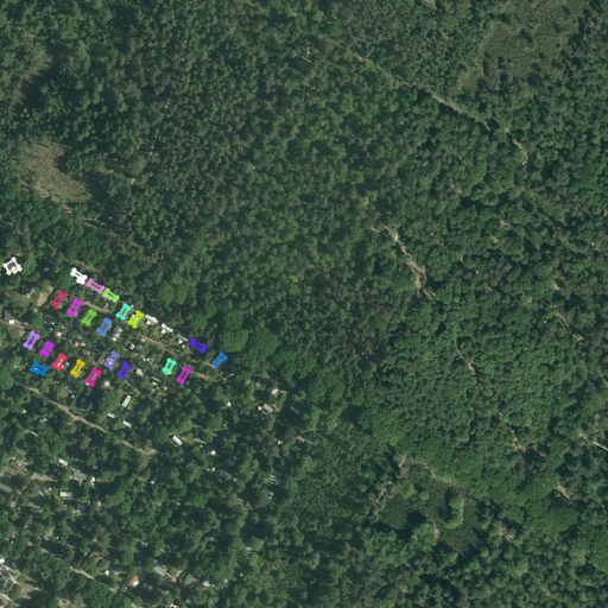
[(152,372),(150,377),(160,382),(163,379),(152,372)]
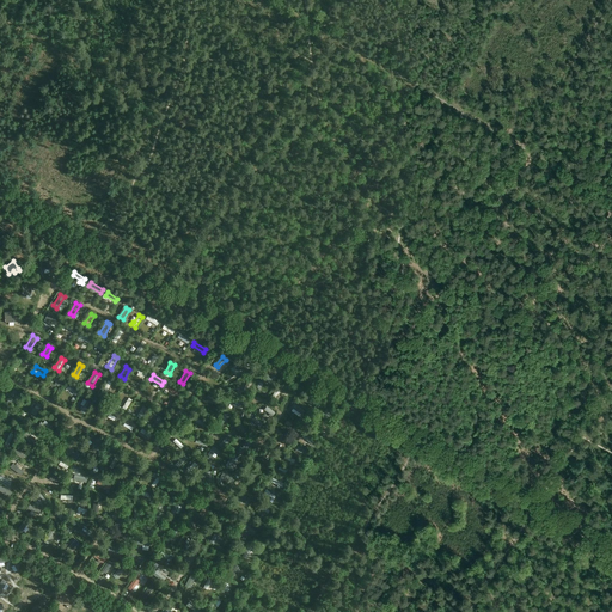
[(112,381),(108,379),(102,390),(106,392),(112,381)]
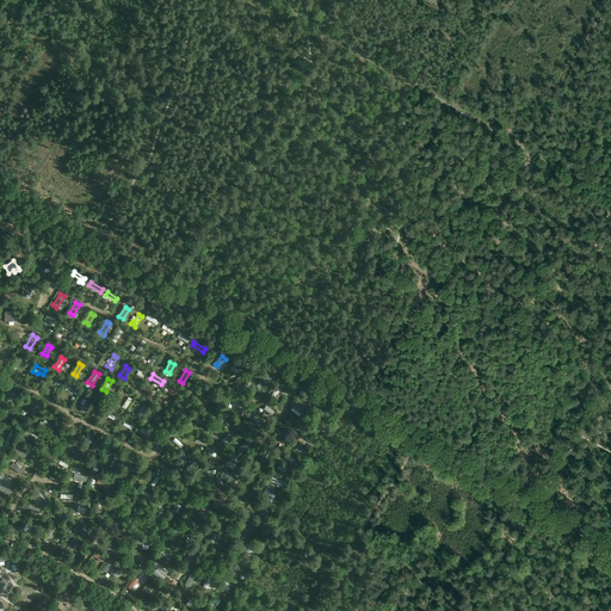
[(167,383),(165,387),(176,394),(178,389),(167,383)]
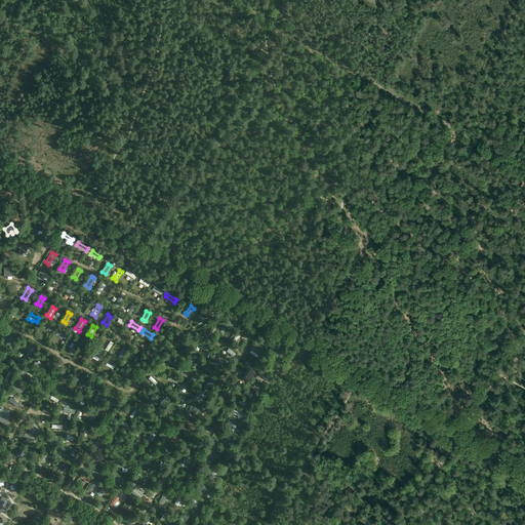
[(105,349),(108,351),(114,342),(110,339),(105,349)]
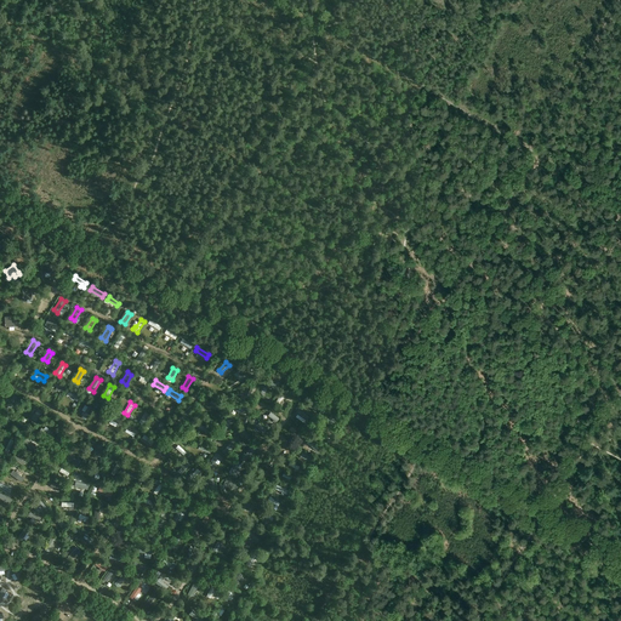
[(239,402),(237,408),(246,412),(250,408),(239,402)]
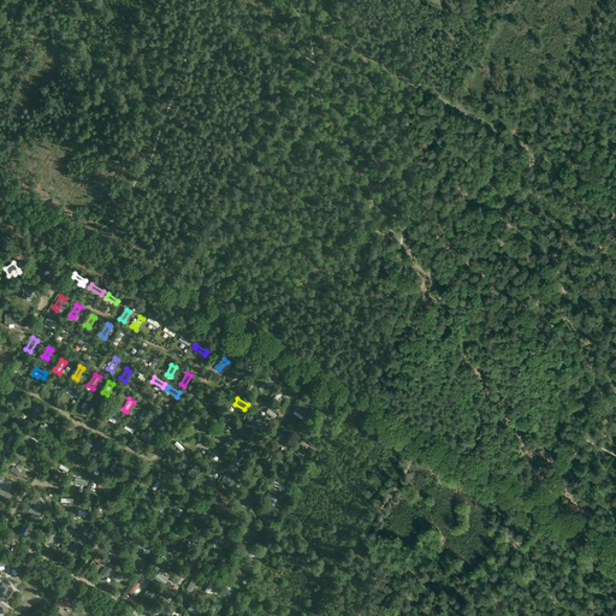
[(84,416),(92,406),(88,403),(81,413),(84,416)]
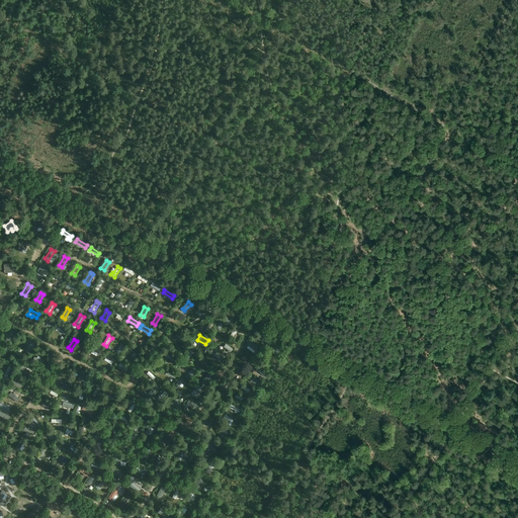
[(257,347),(250,341),(248,344),(254,349),(257,347)]
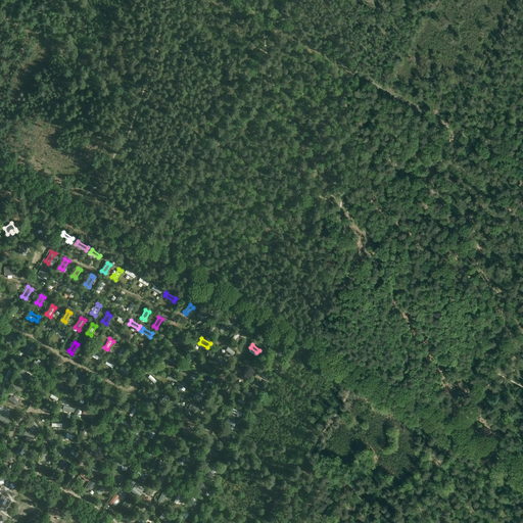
[(126,347),(123,345),(117,353),(121,355),(126,347)]
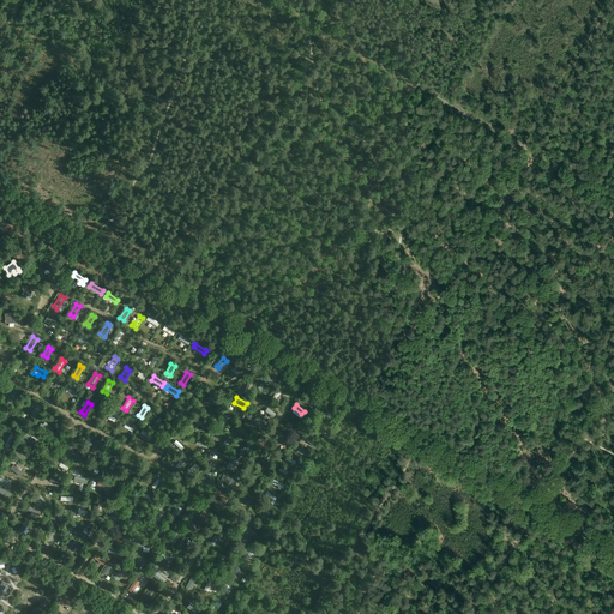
[(122,416),(110,410),(108,414),(120,421),(122,416)]
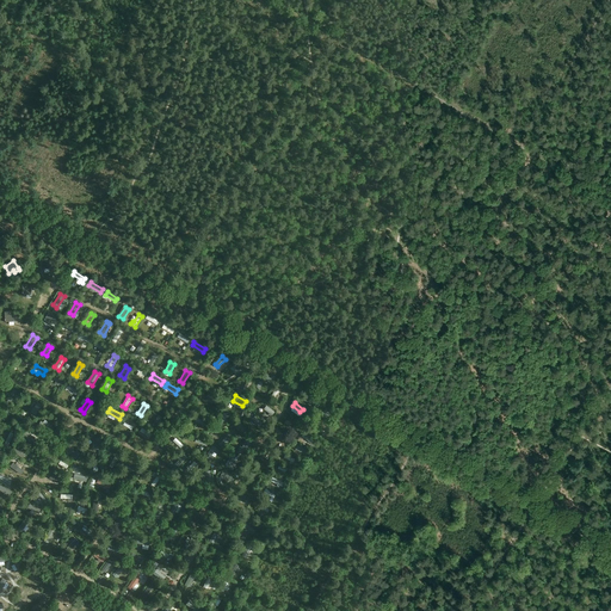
[(137,423),(125,415),(123,420),(134,427),(137,423)]
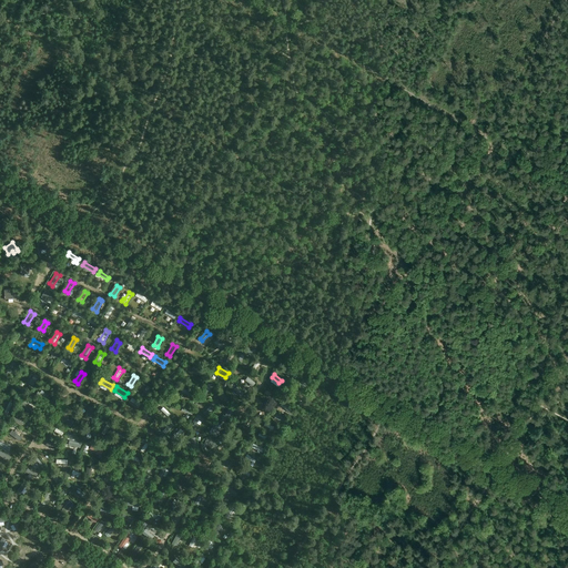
[(141,402),(131,396),(129,401),(139,405),(141,402)]
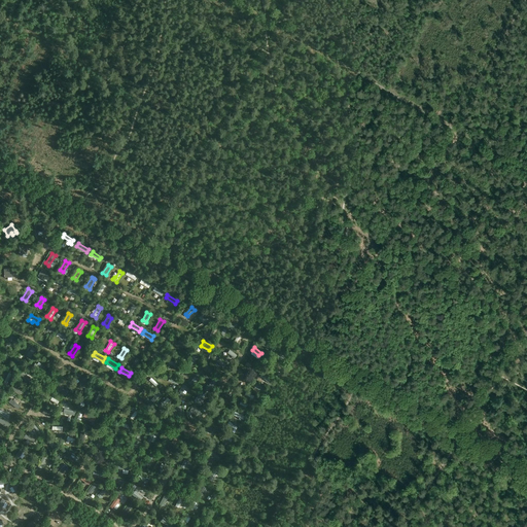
[(272,380),(262,373),(259,376),(269,383),(272,380)]
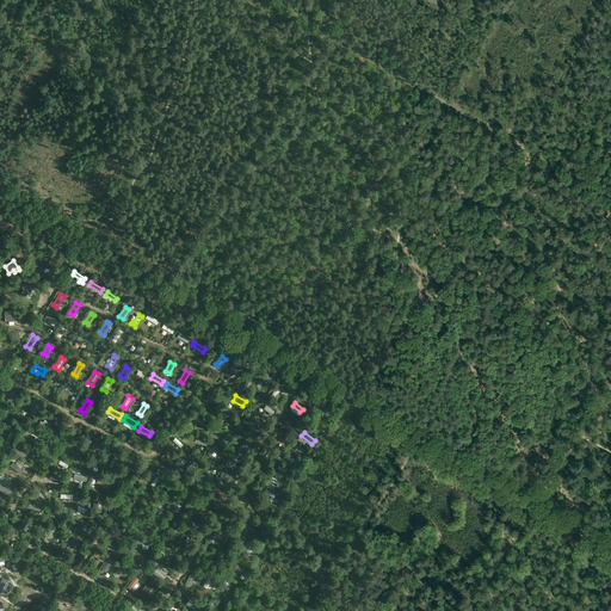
[(228,436),(218,445),(222,449),(232,439),(228,436)]
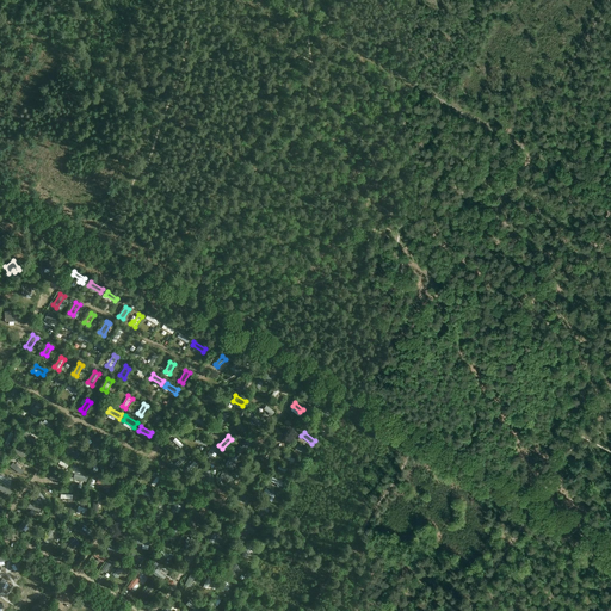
[(180,448),(183,445),(174,437),(172,440),(180,448)]
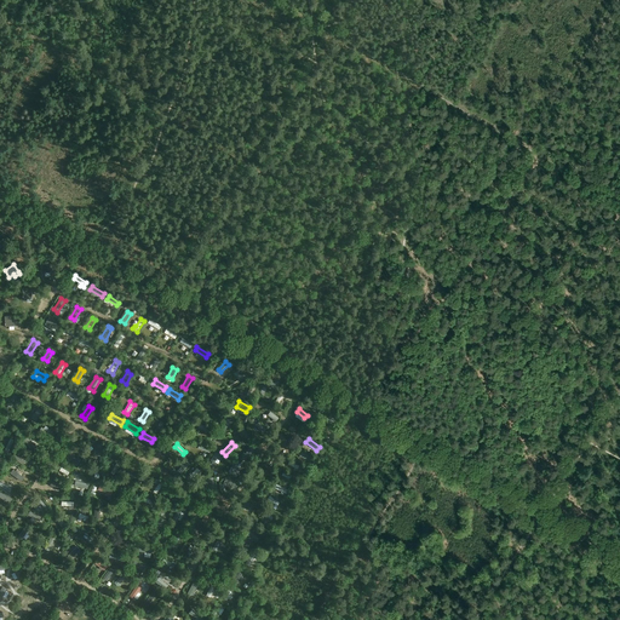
[(67,452),(64,455),(78,463),(80,459),(67,452)]
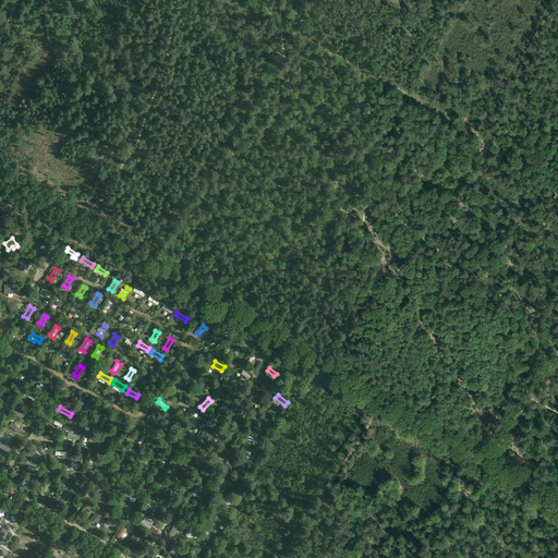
[(193,407),(187,415),(192,417),(197,409),(193,407)]
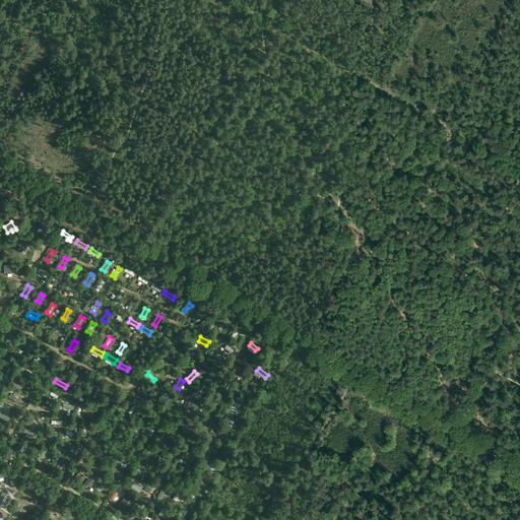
[(13,380),(11,382),(18,388),(21,385),(13,380)]
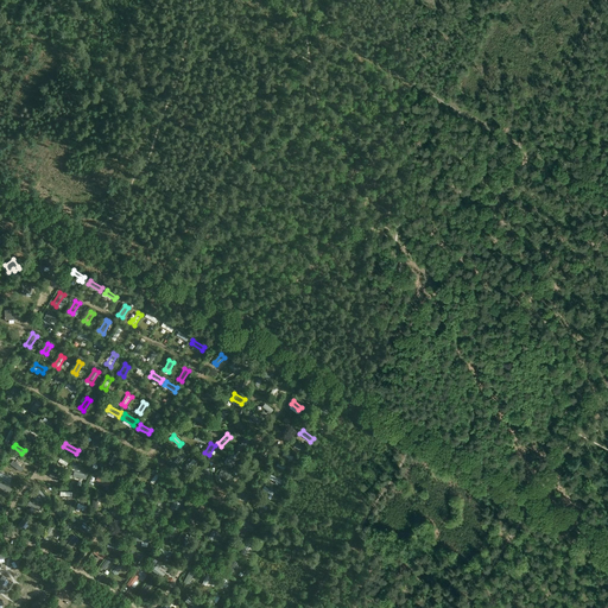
[(173,461),(177,463),(185,455),(182,451),(173,461)]
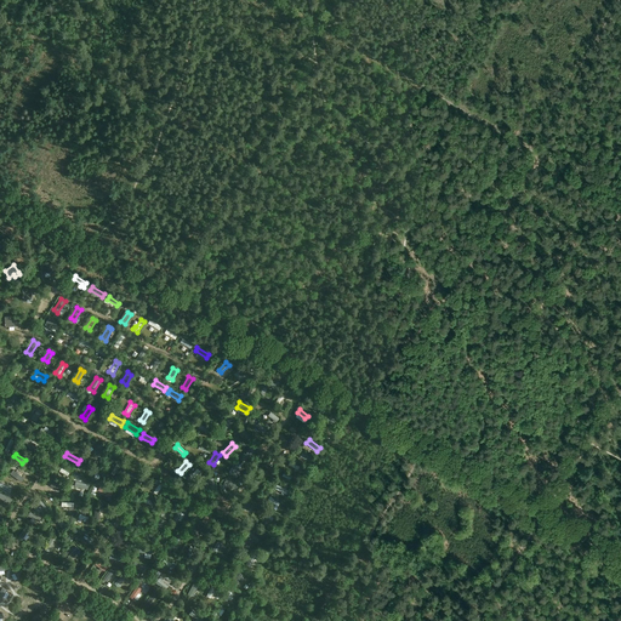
[(0,482),(0,488),(9,494),(11,489),(0,482)]
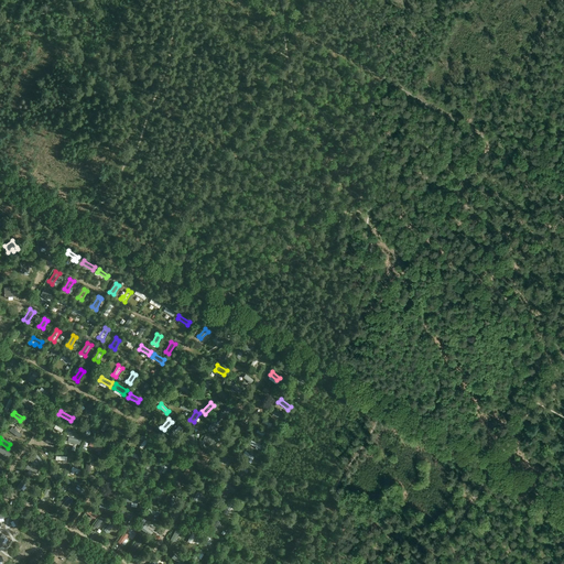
[(44,440),(41,443),(50,449),(52,445),(44,440)]
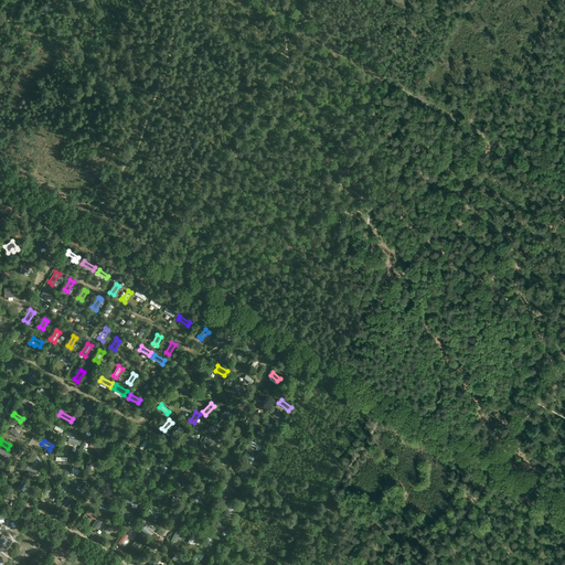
[(103,446),(91,440),(88,445),(100,450),(103,446)]
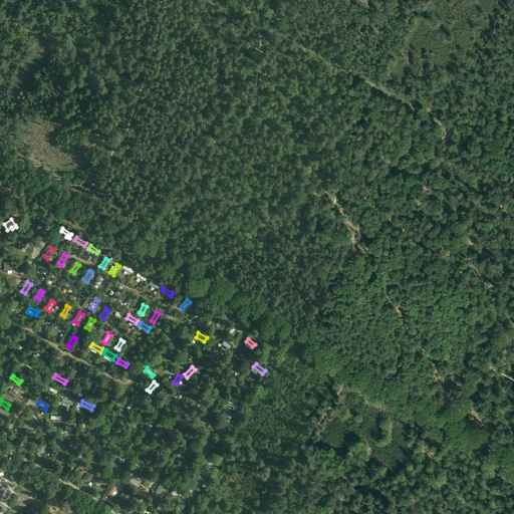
[(239,406),(229,401),(227,405),(237,410),(239,406)]
